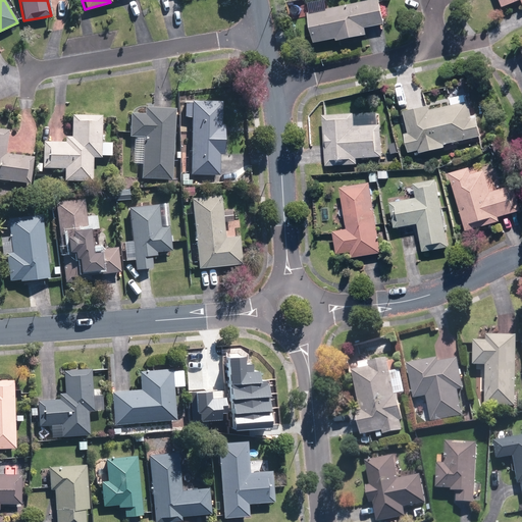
[(368,0),(309,11),(314,37),(315,42),(336,38),(337,40),(367,35),(366,27),(384,23),(379,0),(368,0)]
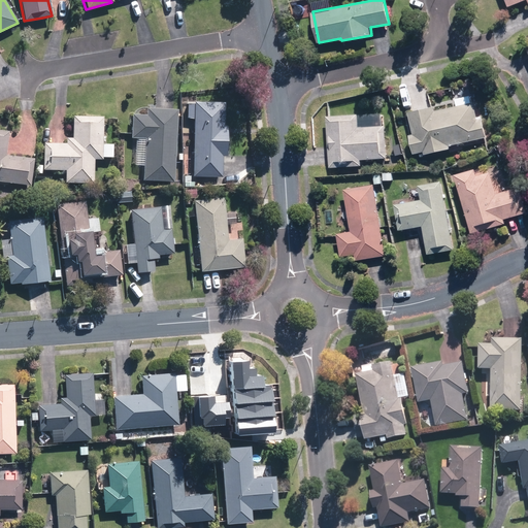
[(452,147),(452,145),(490,135),(481,100),(471,102),(470,95),(456,99),(457,105),(436,110),(435,105),(408,112),(415,133),(408,135),(414,155),(424,152),(425,155),(452,147)]
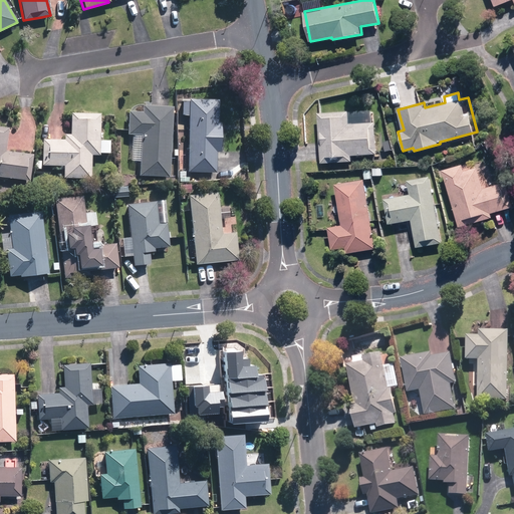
[(219,100),(189,99),(181,99),(181,115),(185,115),(185,127),(188,129),(186,172),(216,173),(217,158),(230,158),(230,151),(221,151),(222,125),(218,125),(219,100)]
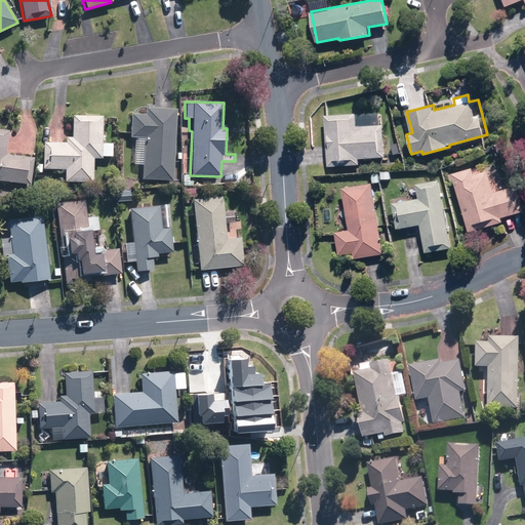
[(175,111),(147,110),(147,114),(131,113),(130,138),(142,138),(140,178),(172,179),(175,111)]
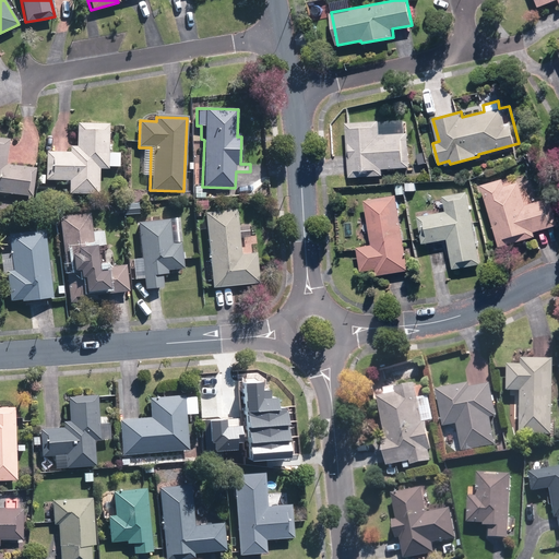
[(344,120),(345,176),(384,175),(384,169),(407,169),(406,119),(344,120)]
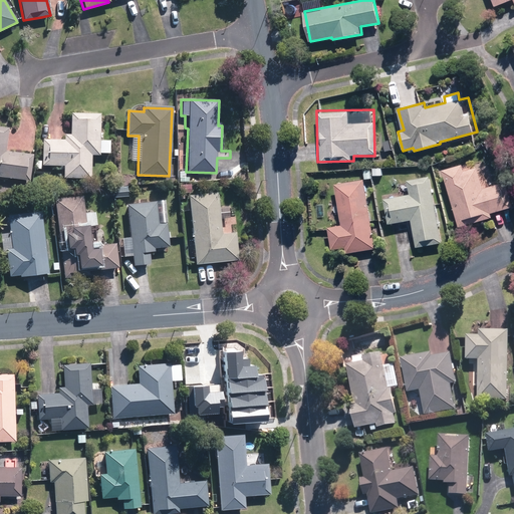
[(90,178),(90,155),(98,155),(98,152),(108,153),(109,141),(98,140),(99,113),(71,112),(70,136),(61,135),(61,142),(41,141),(41,160),(32,160),(32,168),(41,169),(41,165),(58,166),(58,168),(63,168),(63,177),(90,178)]
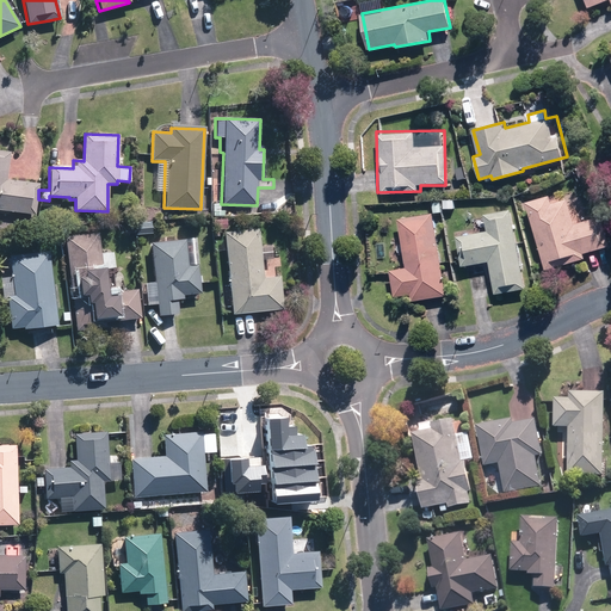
[(0,209),(32,214),(38,183),(2,177),(6,153),(0,152),(0,209)]
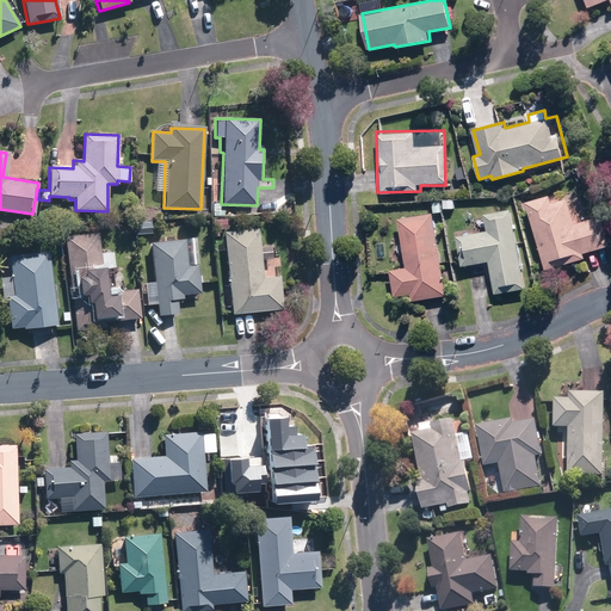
[(551,195),(526,202),(545,270),(586,259),(584,253),(610,245),(610,244),(604,216),(575,224),(568,198),(554,203),(551,195)]
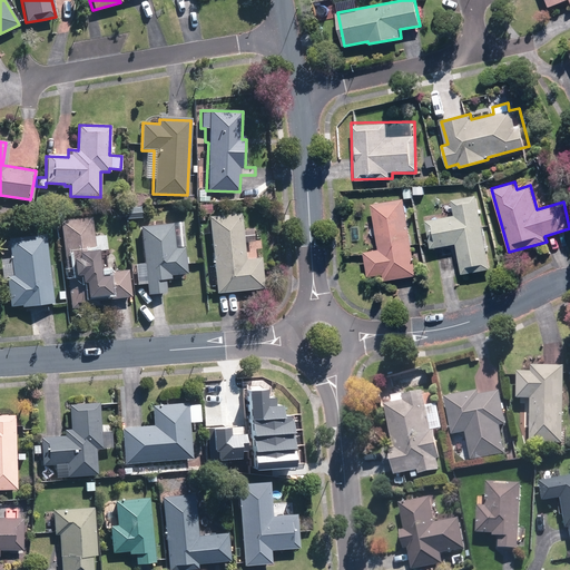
[(429,184),(414,186),(415,196),(430,194),(429,184)]
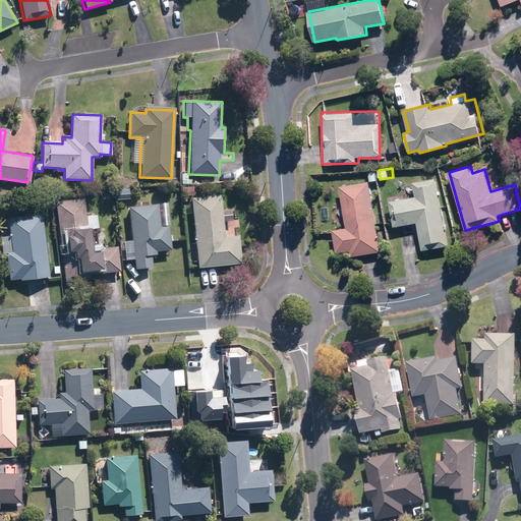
[(448,246),(438,178),(413,181),(415,196),(390,200),(394,226),(417,222),(421,250),(448,246)]
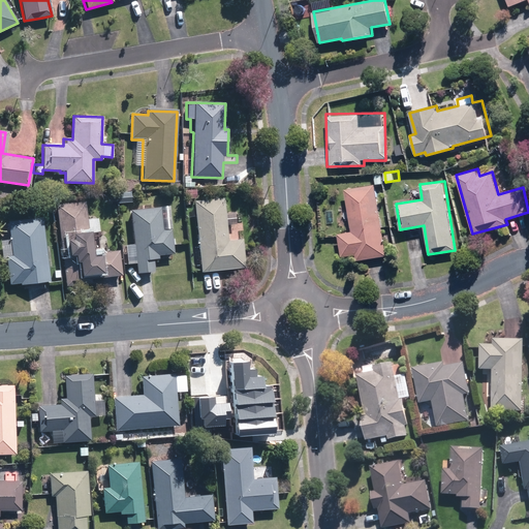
[(373,182),(343,188),(352,230),(337,234),(342,257),(354,254),(355,260),(389,253),(373,182)]
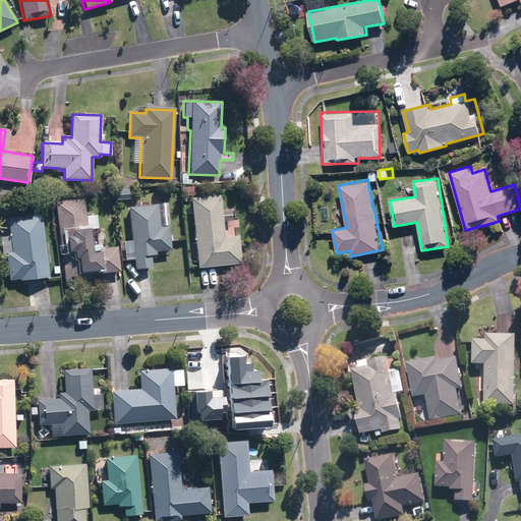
[(180,201),(186,201),(185,196),(192,195),(191,185),(179,187),(180,201)]
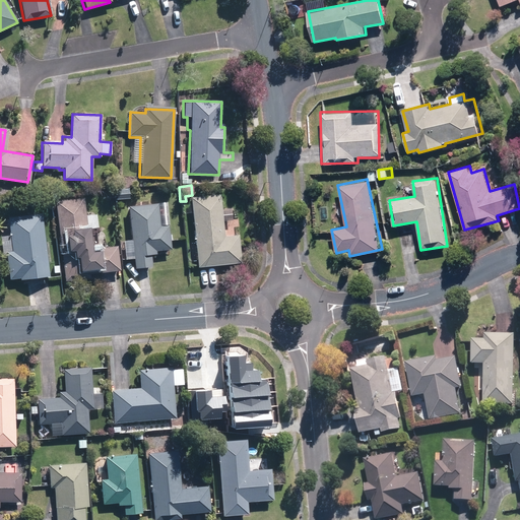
[(222,231),(221,221),(230,220),(229,206),(220,206),(218,195),(189,198),(197,268),(238,263),(235,234),(235,230),(222,231)]
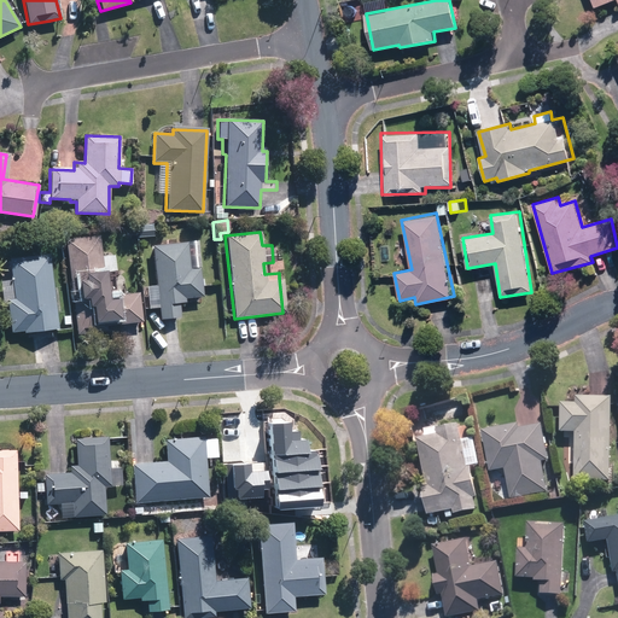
[(65,238),(70,295),(74,326),(93,325),(112,322),(112,326),(141,324),(138,290),(127,291),(124,269),(116,270),(114,250),(100,251),(99,234),(65,238)]
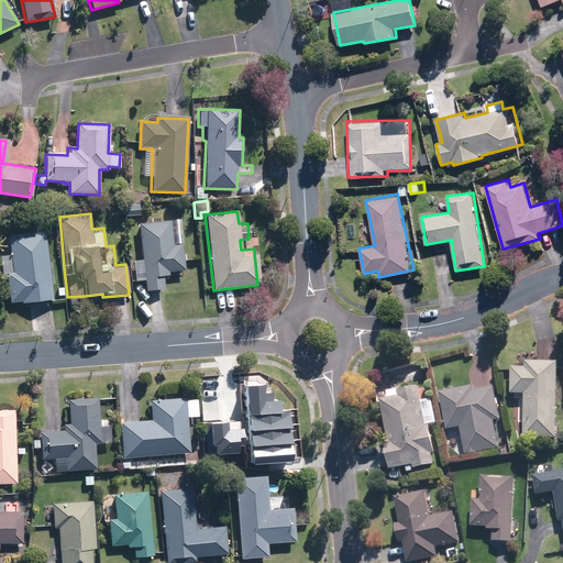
[(173,245),(173,236),(179,235),(178,228),(172,229),(170,221),(139,224),(146,291),(164,289),(163,278),(168,278),(168,274),(184,273),(180,244),(173,245)]
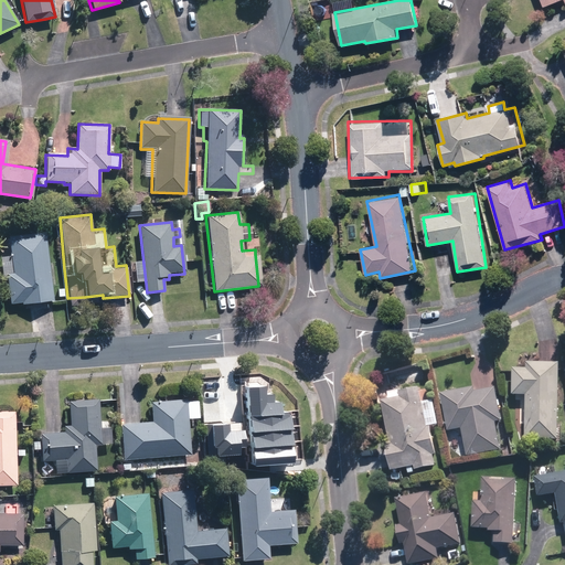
[(43,232),(7,237),(11,273),(6,274),(10,306),(53,300),(43,232)]
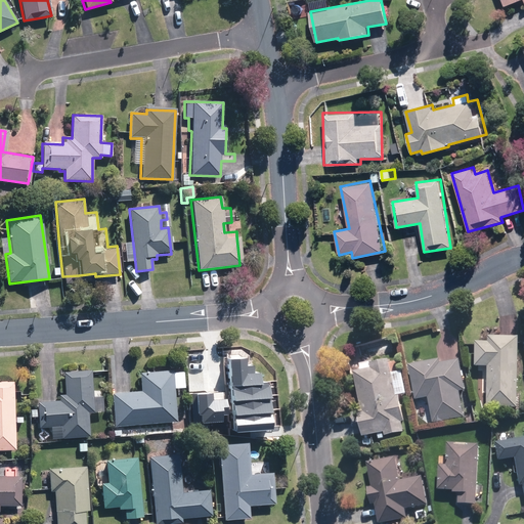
[(404,229),(394,230),(397,247),(406,246),(404,229)]
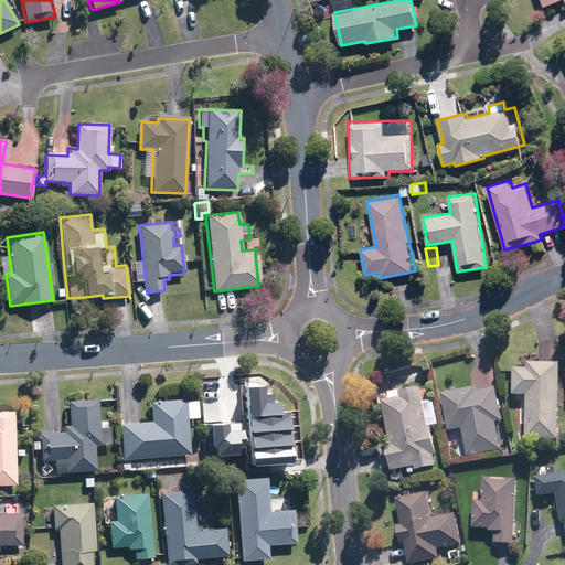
[(558,440),(562,363),(526,361),(526,369),(514,368),(513,395),(528,395),(525,439),(558,440)]
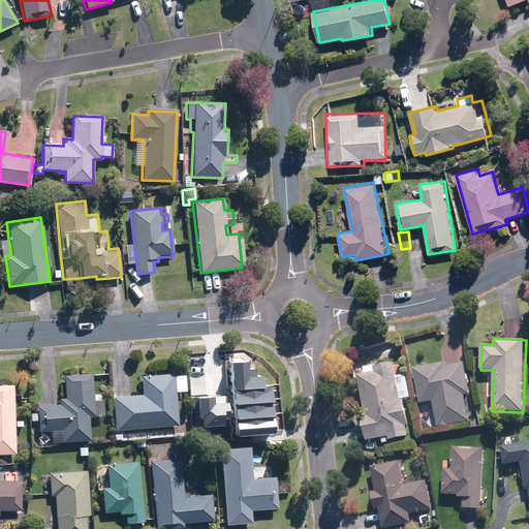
[(444,362),(412,369),(419,404),(433,401),(438,428),(469,422),(464,395),(471,394),(465,363),(445,367),(444,362)]
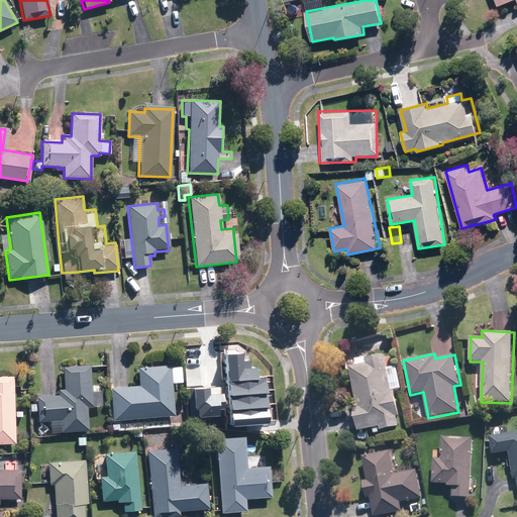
[(363,430),(372,428),(373,433),(401,427),(398,412),(393,390),(401,388),(397,366),(388,368),(386,354),(348,363),(357,407),(351,408),(356,431),(363,430)]
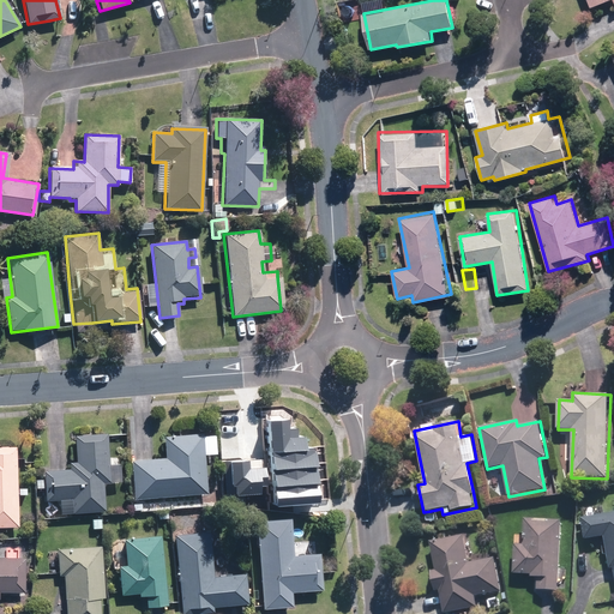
[(226,459),(259,458),(262,504),(299,503),(295,422),(259,423),(259,429),(224,431),(226,459)]
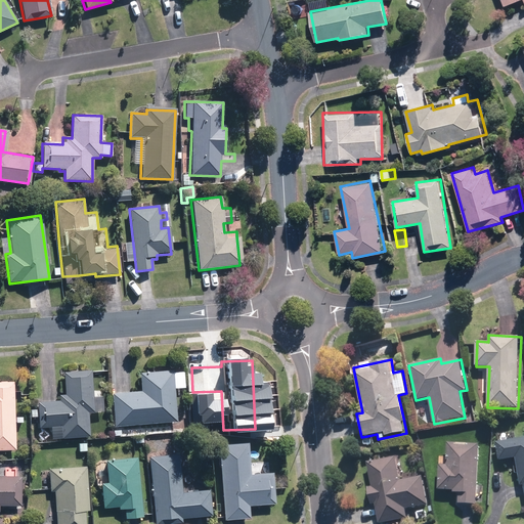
[(28,417),(36,417),(37,427),(49,427),(49,437),(71,436),(88,435),(87,412),(93,411),(91,369),(78,370),(62,372),(63,394),(57,394),(57,400),(36,401),(36,407),(28,407),(28,417)]
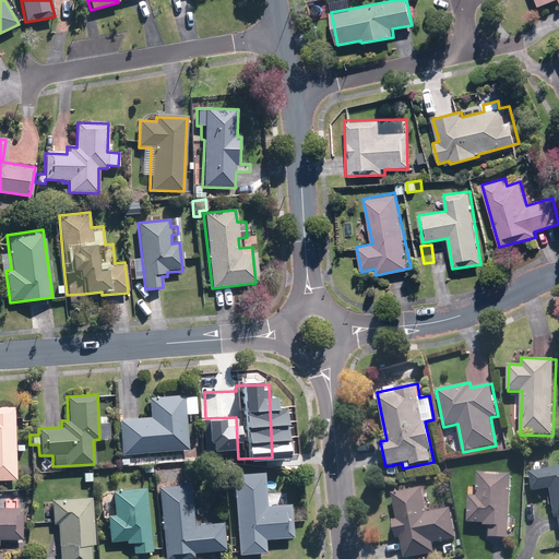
[(150,417),(119,419),(121,454),(188,450),(185,394),(147,397),(150,417)]
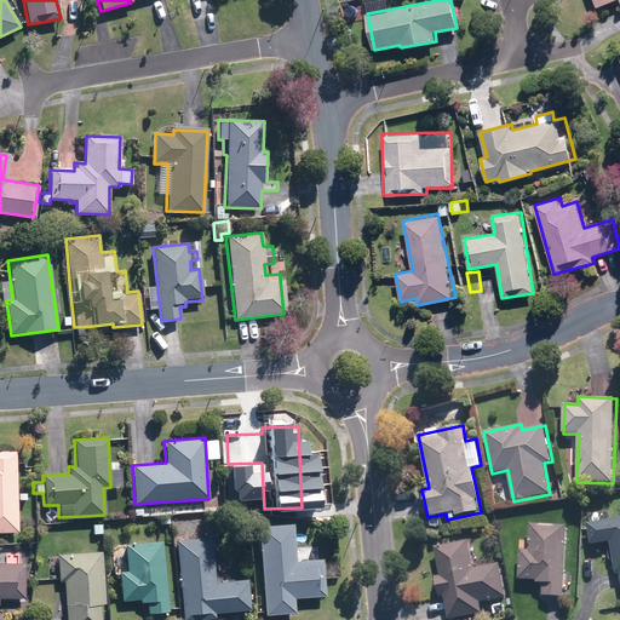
[(0,530),(16,532),(16,499),(26,499),(26,492),(16,492),(16,452),(0,452),(0,530)]
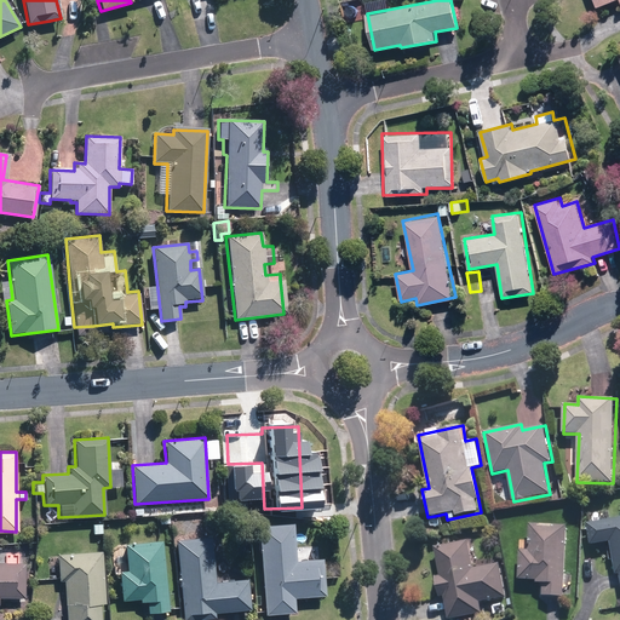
[(619,517),(609,520),(608,507),(589,511),(590,522),(586,522),(590,546),(610,543),(615,575),(619,574),(619,577),(619,517)]
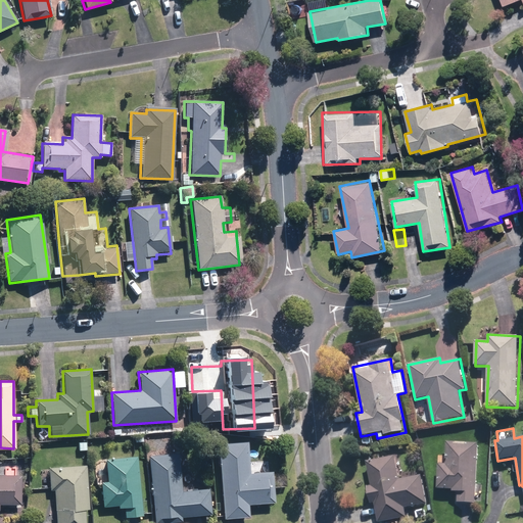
[(248,516),(248,505),(274,503),(271,471),(248,472),(245,440),(229,441),(216,442),(222,518),(248,516)]
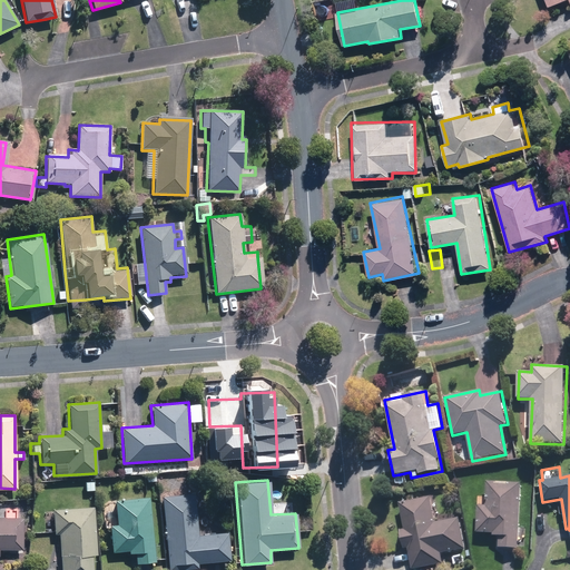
[(519,548),(521,483),(488,482),(487,507),(478,507),(477,533),(493,534),(493,538),(500,538),(499,547),(519,548)]
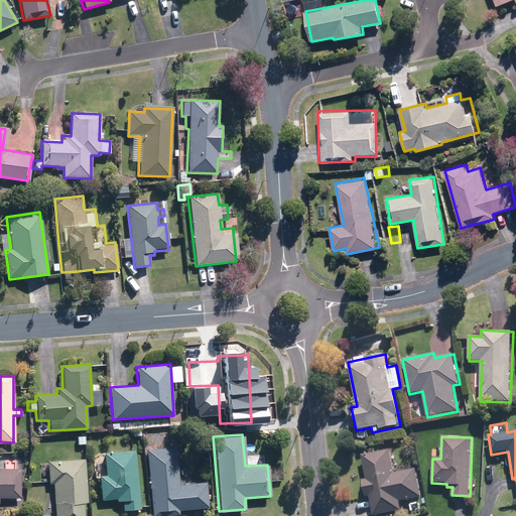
[(157,515),(178,514),(178,509),(207,507),(205,482),(176,484),(173,446),(144,448),(149,515),(157,515)]
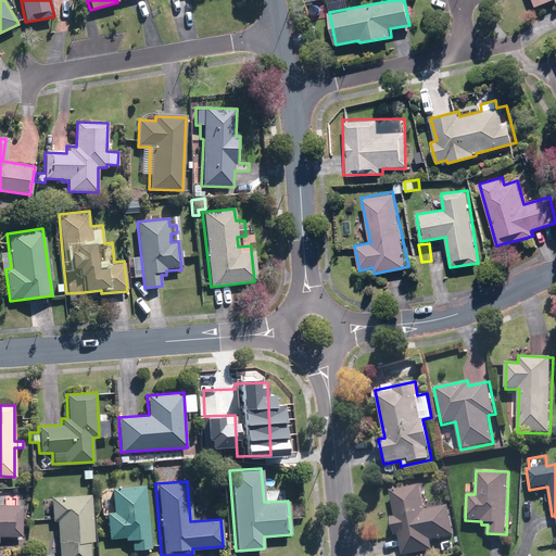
[(125,540),(131,540),(131,550),(150,547),(143,484),(129,485),(111,488),(113,510),(105,512),(109,539),(125,538),(125,540)]
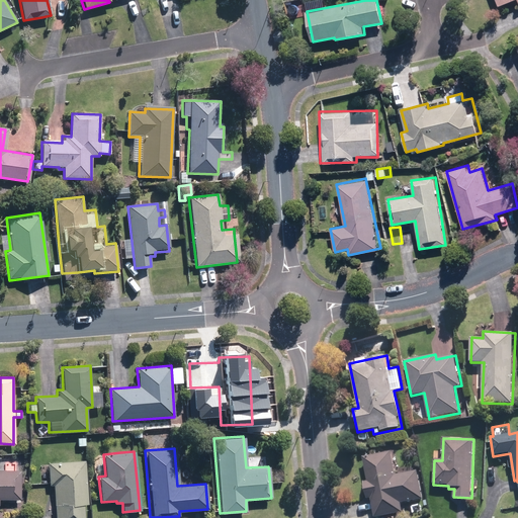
[(394,451),(363,456),(368,482),(363,483),(366,499),(370,498),(374,517),(403,512),(401,502),(423,498),(417,469),(398,473),(394,451)]
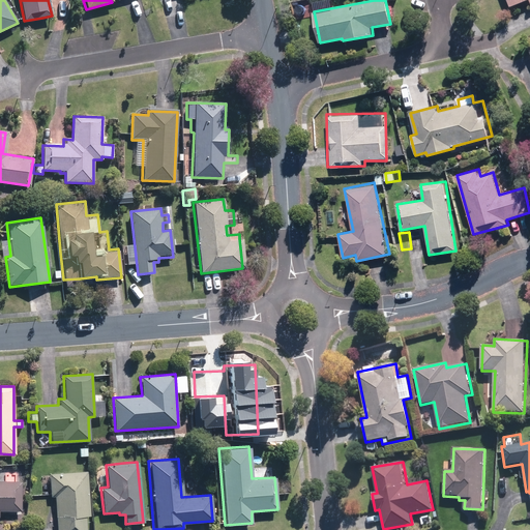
[(54,496),(56,519),(56,529),(84,529),(84,517),(89,517),(86,470),(59,472),(48,473),(50,496),(54,496)]
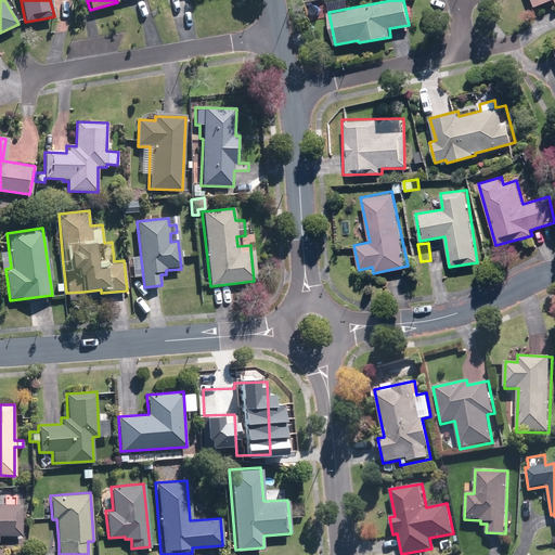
[(0,533),(21,534),(21,502),(0,501),(0,533)]
